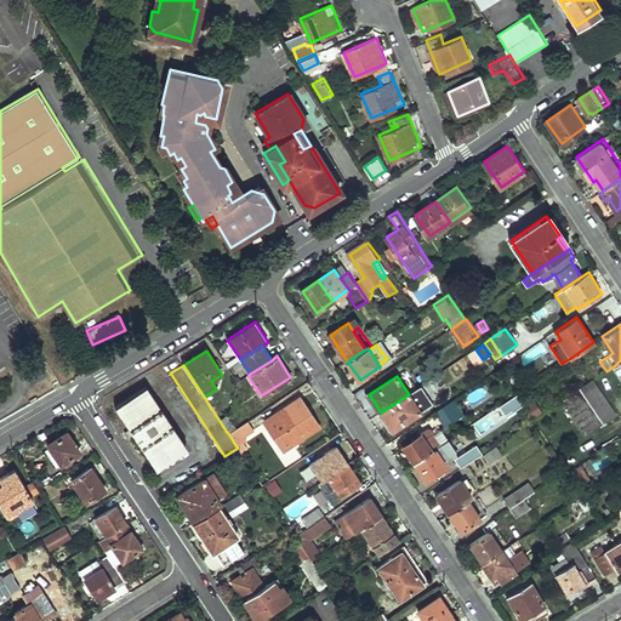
[(560,402),(585,438),(617,415),(593,380),(560,402)]
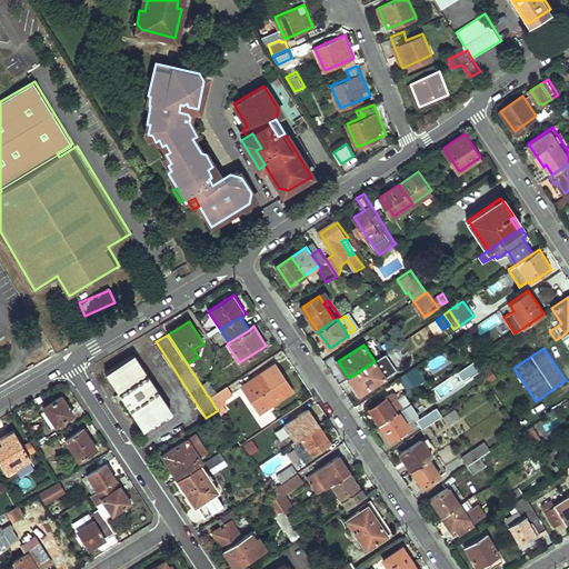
[(133,353),(106,371),(143,428),(171,410),(133,353)]
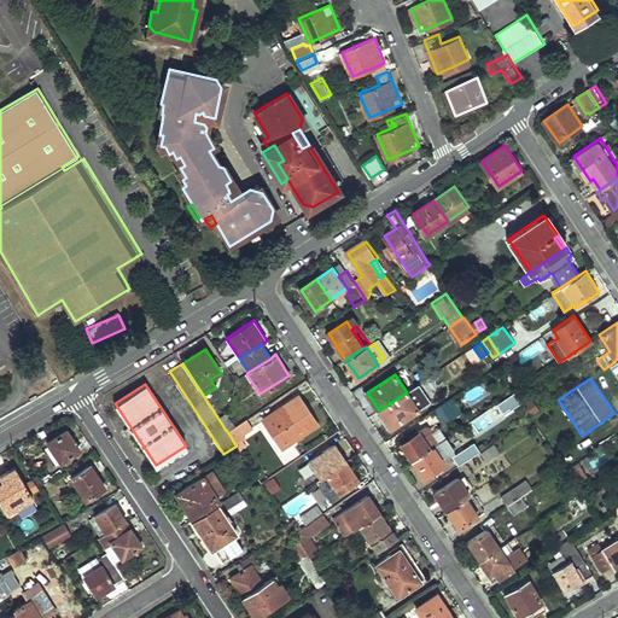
[(418,385),(407,392),(419,409),(430,402),(418,385)]
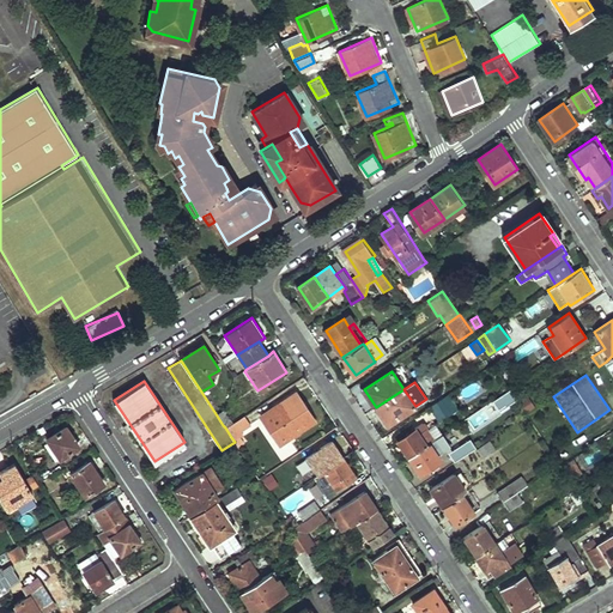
[(376,407),(388,424),(416,406),(404,389),(376,407)]
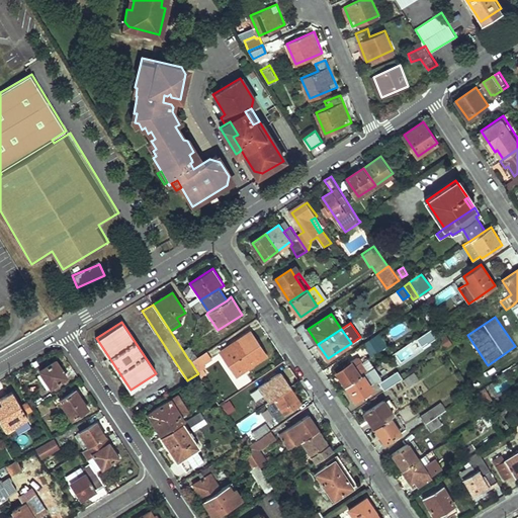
[(363,344),(371,355),(387,344),(379,333),(363,344)]
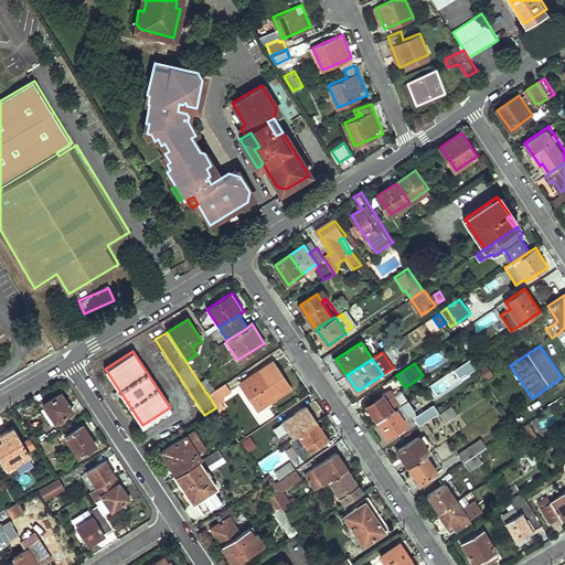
[(273,364),(243,384),(251,396),(253,394),(262,405),(289,387),(273,364)]
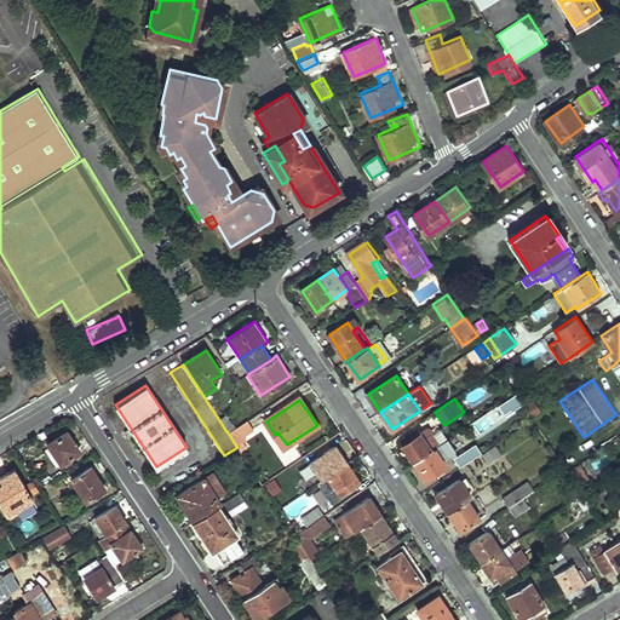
[(228,419),(229,413),(219,420),(225,430),(228,432),(236,428),(231,420),(228,419)]
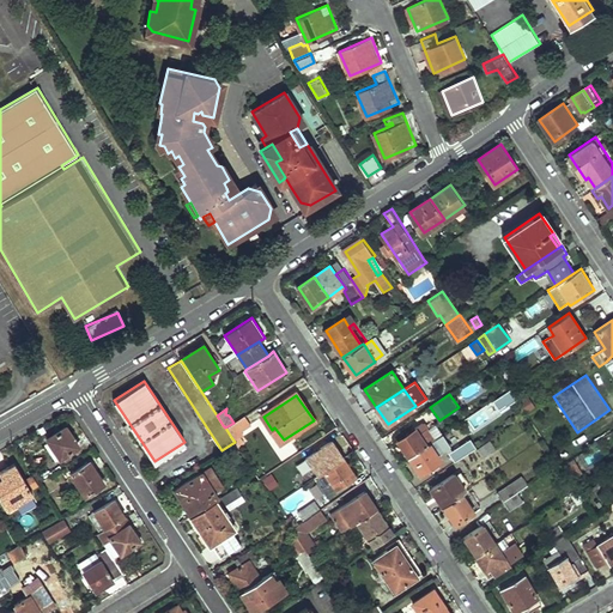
[(234,423),(225,428),(231,437),(250,425),(244,416),(234,423)]
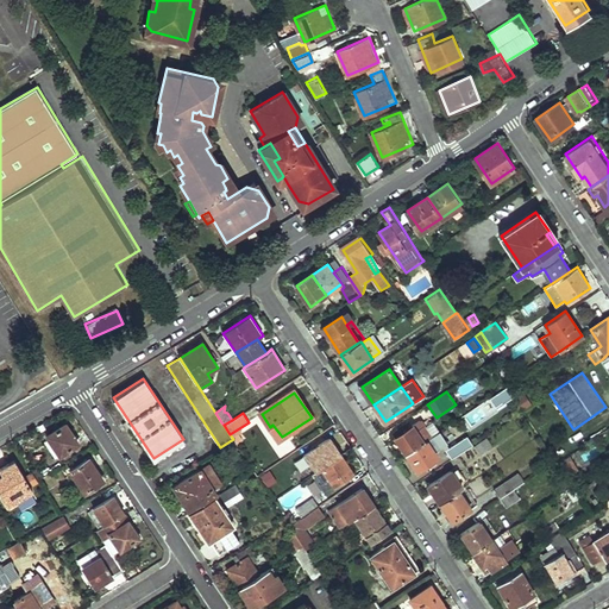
[(46,435),(60,454),(77,441),(66,424),(46,435)]
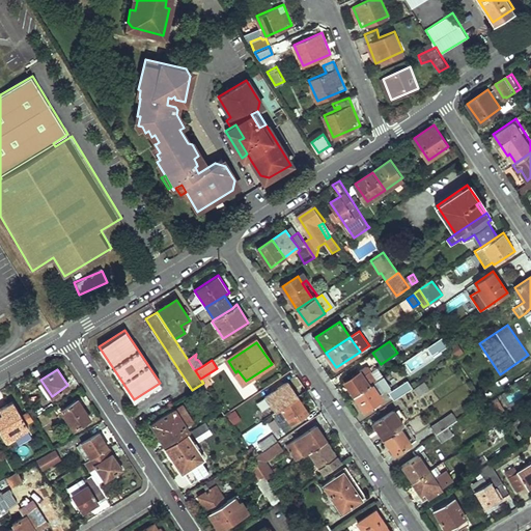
[(235,372),(243,383),(246,381),(238,370),(235,372)]
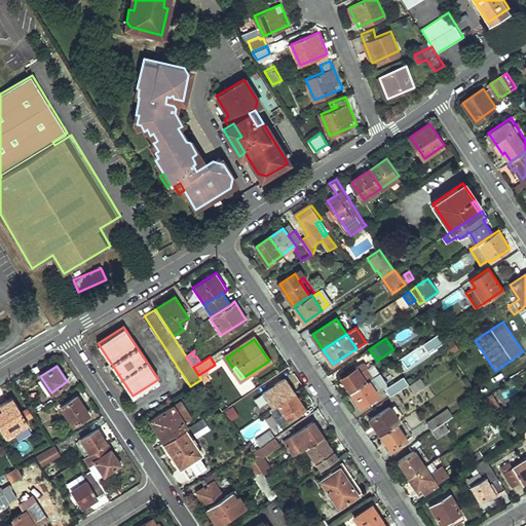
[(342,378),(351,391),(366,382),(355,368),(342,378)]
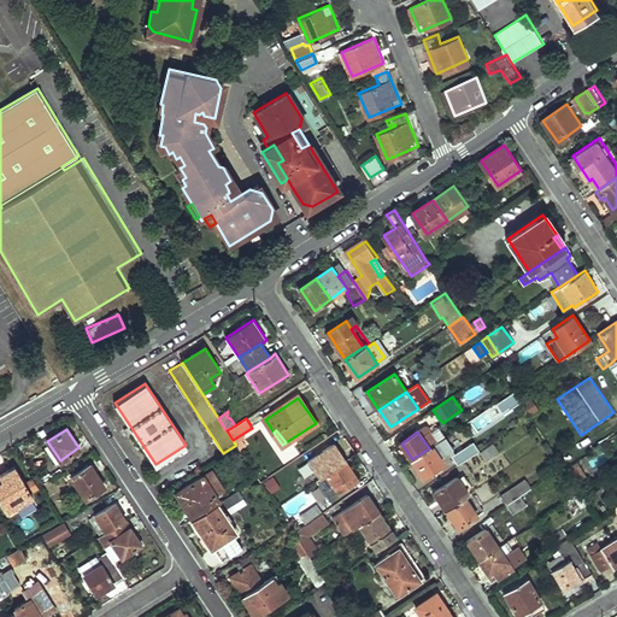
[(412,459),(423,477),(444,463),(439,457),(452,448),(445,438),(429,448),(412,459)]
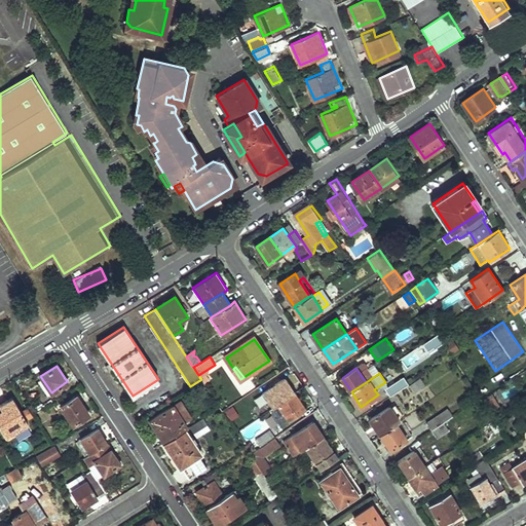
[(286,378),(263,392),(273,408),(279,404),(295,393),(286,378)]
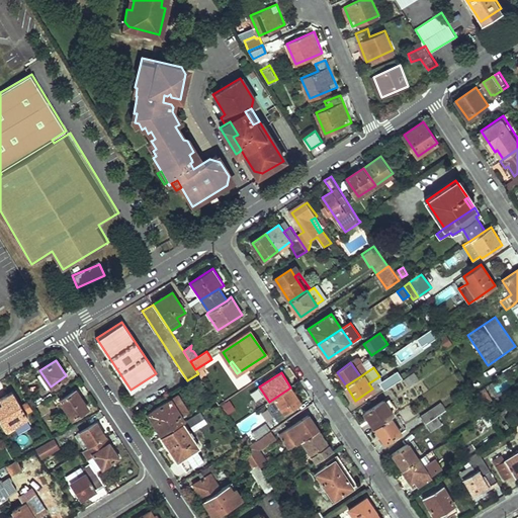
[(402,377),(398,372),(377,381),(382,392),(402,377)]
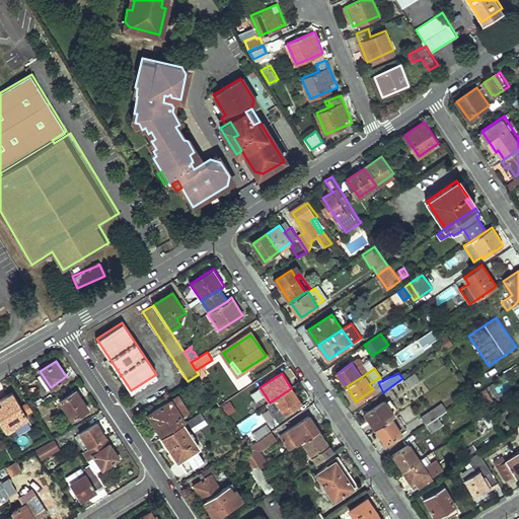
[(404,381),(409,387),(419,380),(415,374),(404,381)]
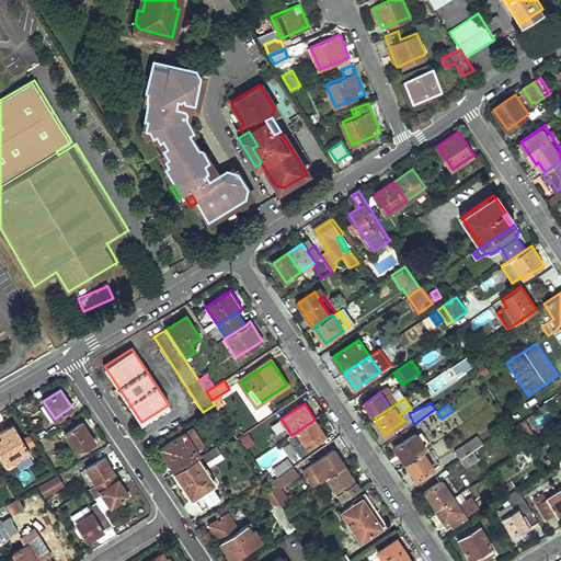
[(315,420),(298,431),(308,447),(325,435),(315,420)]
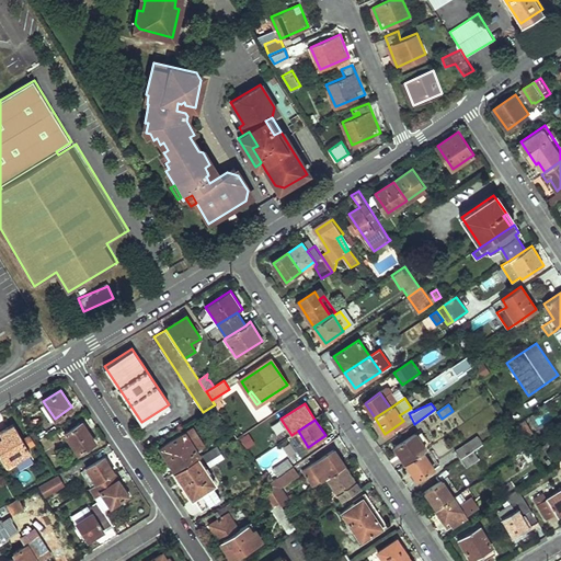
[(65,433),(78,453),(94,442),(81,422),(65,433)]
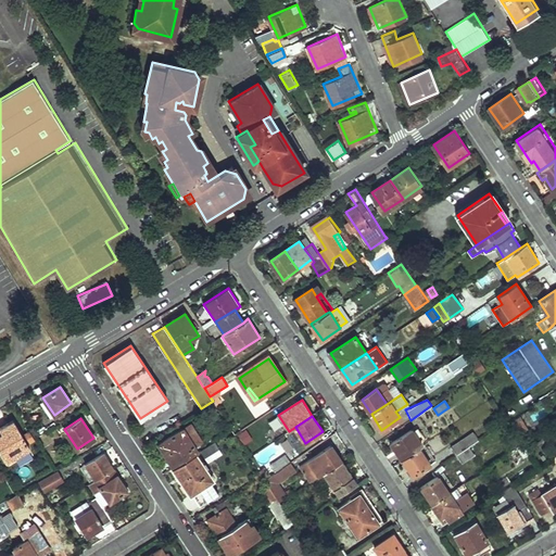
[(29,447),(13,419),(0,427),(0,430),(1,433),(0,433),(0,452),(5,462),(29,447)]
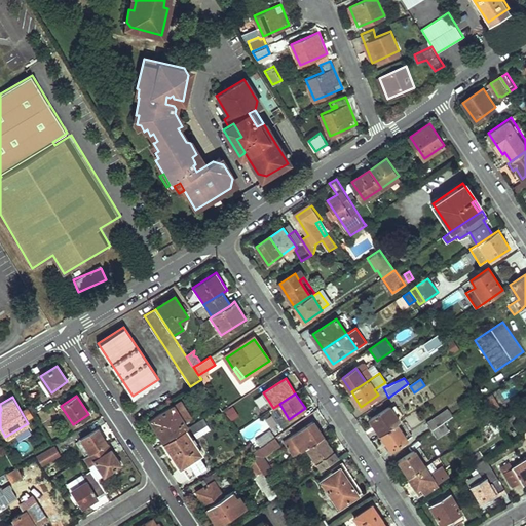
[(32,414),(33,415),(44,407),(39,400),(28,407),(32,414)]
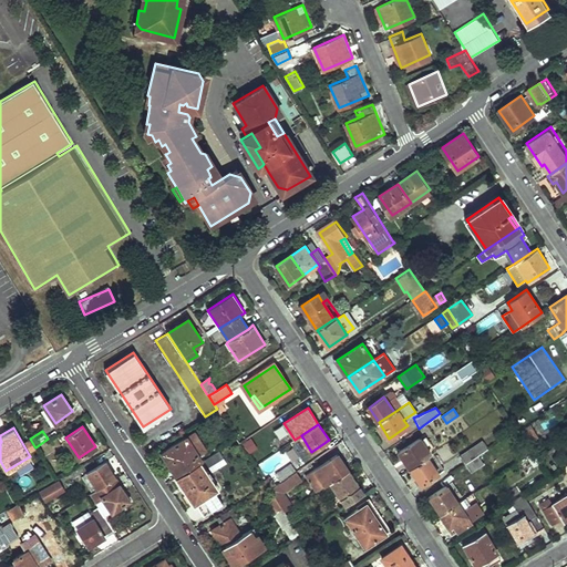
[(195,433),(164,453),(178,476),(202,461),(198,455),(206,451),(195,433)]
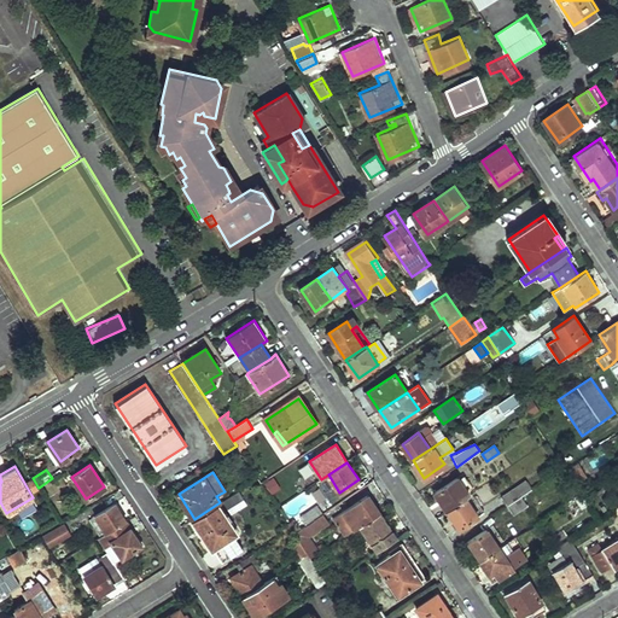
[(332,497),(339,493),(328,474),(321,479),(320,481),(332,497)]
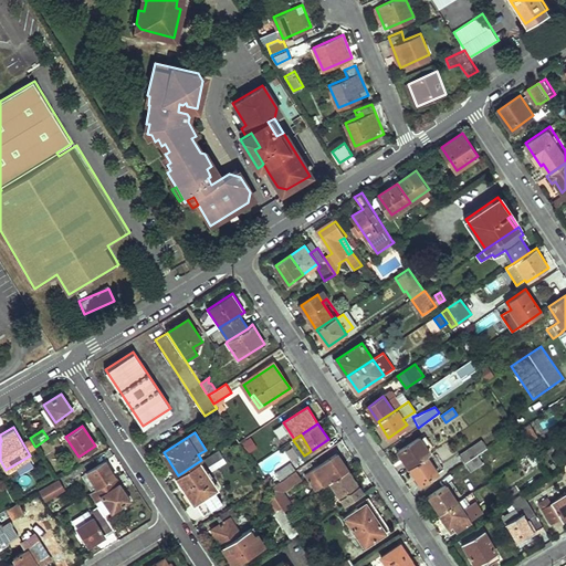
[(34,446),(30,438),(30,437),(24,441),(30,449),(34,446)]
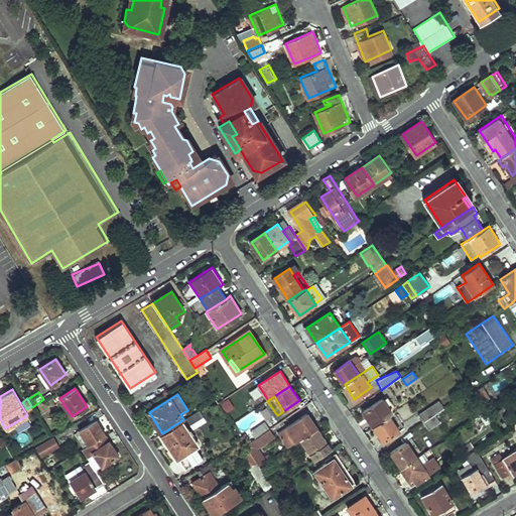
[(363,412),(373,426),(389,416),(392,413),(383,399),(363,412)]
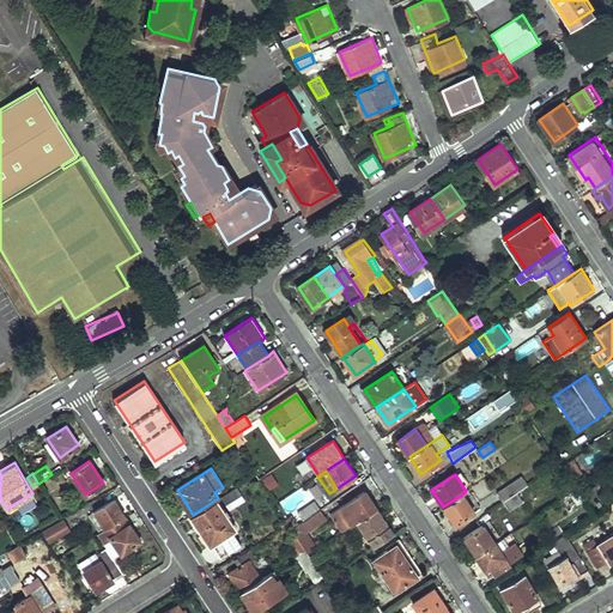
[(262,480),(268,491),(277,486),(271,475),(262,480)]
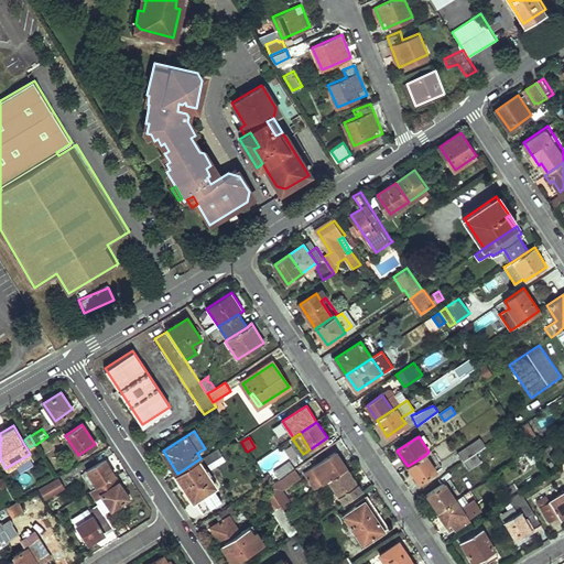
[(458,454),(464,462),(476,453),(487,446),(480,438),(458,454)]
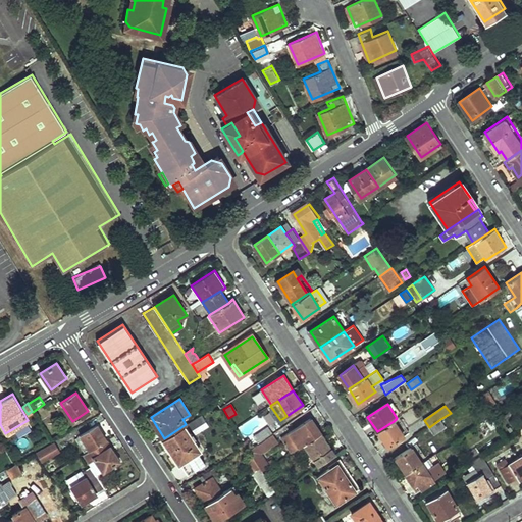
[(268,426),(275,422),(270,414),(274,412),(273,409),(262,415),(268,426)]
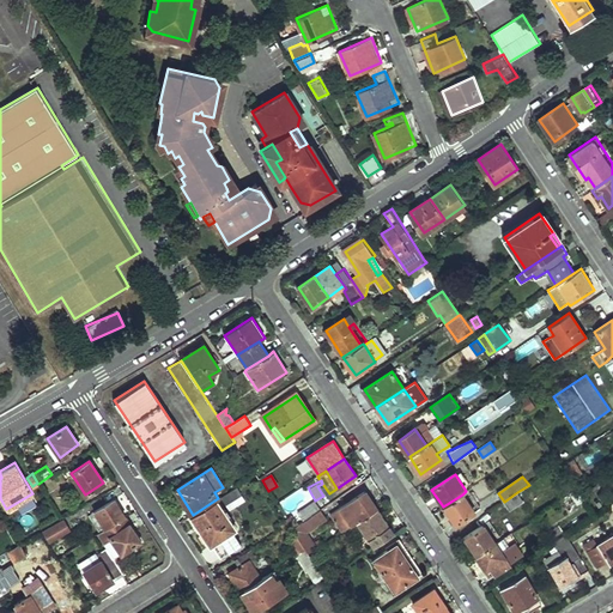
[(236,487),(220,498),(229,510),(244,501),(236,487)]
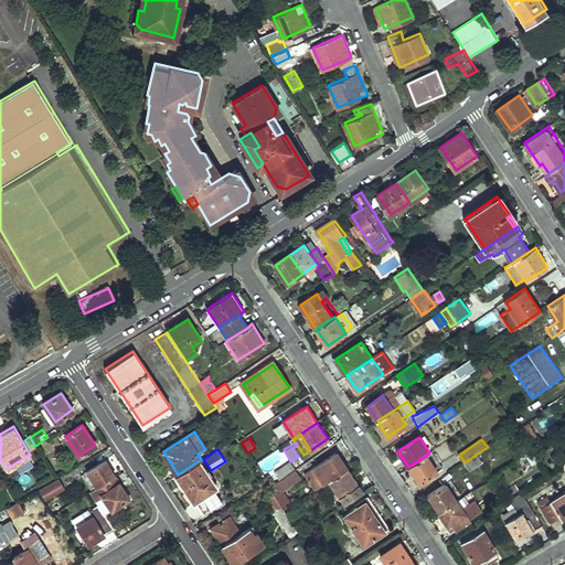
[(533,451),(528,455),(533,465),(540,461),(534,454),(533,451)]
